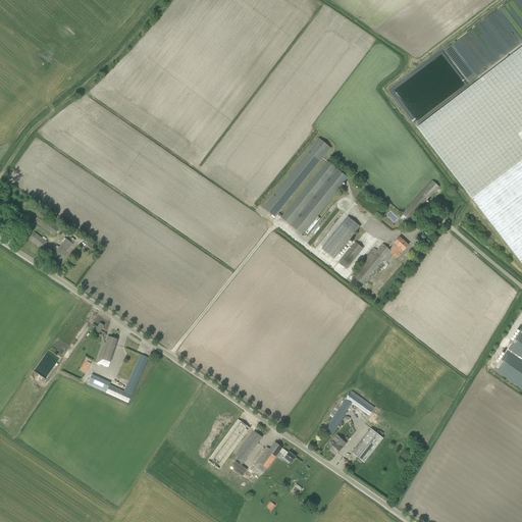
[(521,46),(417,127),(472,198),(521,159),(521,46)]
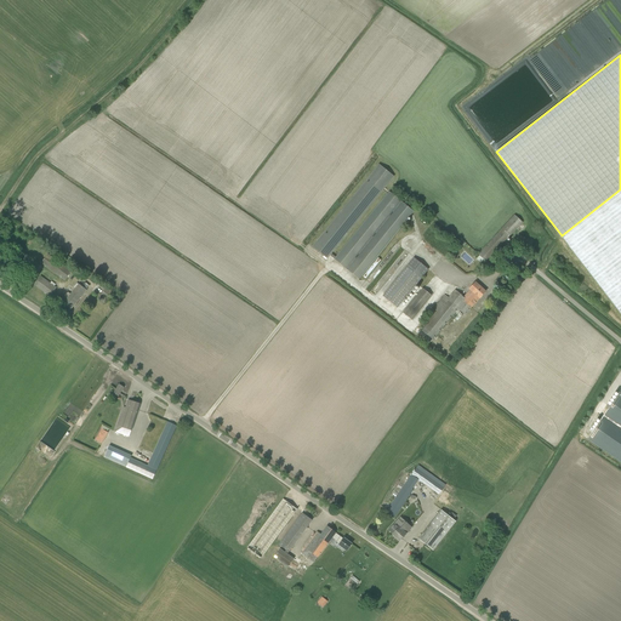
[(564,93),(580,81),(576,77),(573,70),(569,73),(568,72),(562,75),(565,79),(563,81),(567,86),(562,90),(564,93)]
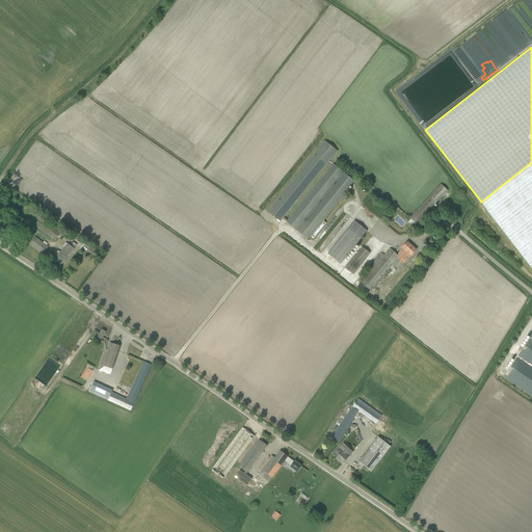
[(283,219),(308,239),(354,181),(334,164),(288,220),(284,217),(338,152),(325,141),(268,211),(281,221),(283,219)]
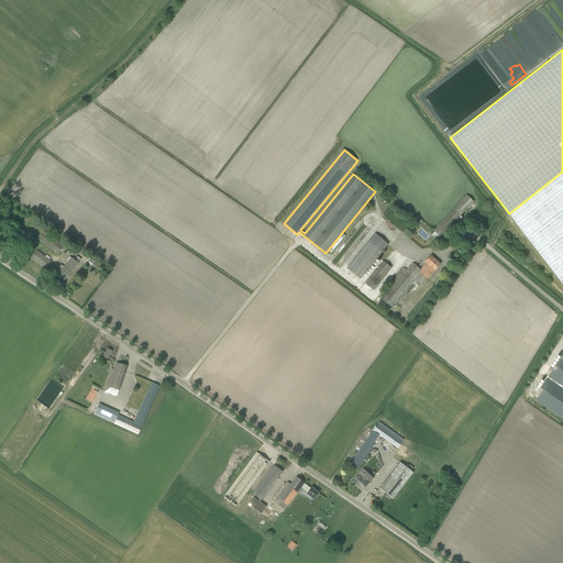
[(562,172),(509,213),(562,284),(562,172)]
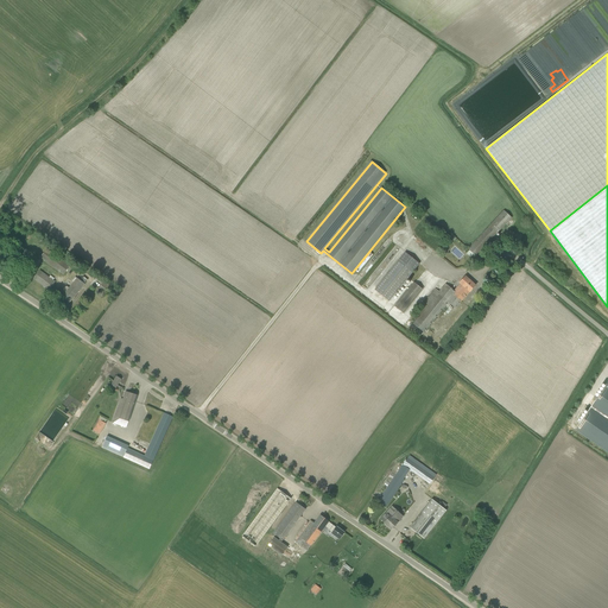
[(468,249),(476,257),(512,217),(504,210),(468,249)]
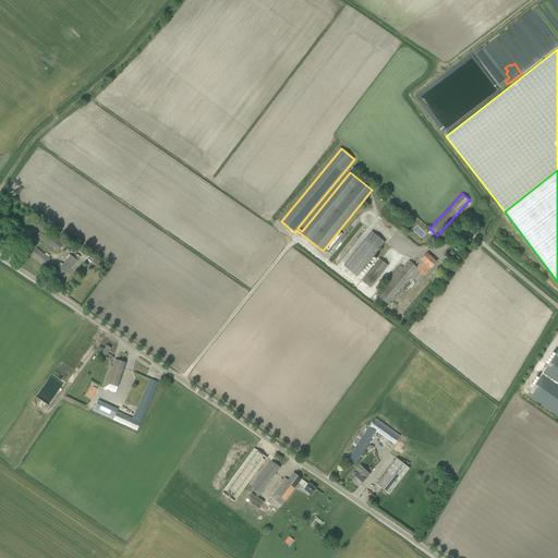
[(58,252),(64,244),(43,229),(37,237),(58,252)]
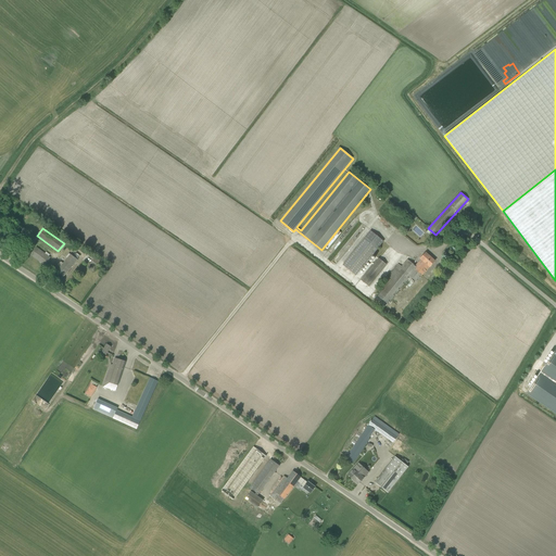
[(343,265),(356,276),(383,241),(370,231),(343,265)]
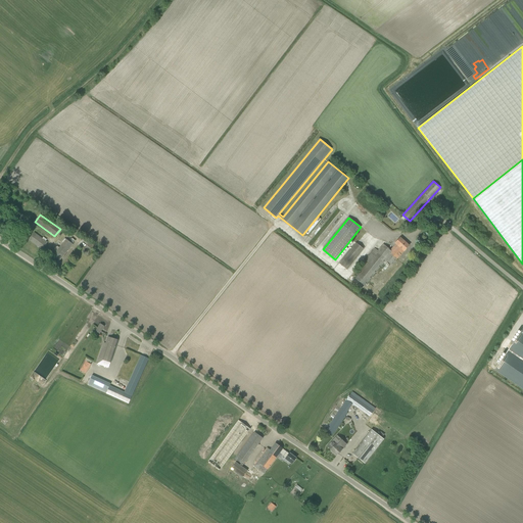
[(35,233),(29,240),(42,249),(47,242),(46,241),(47,239),(44,237),(43,239),(35,233)]
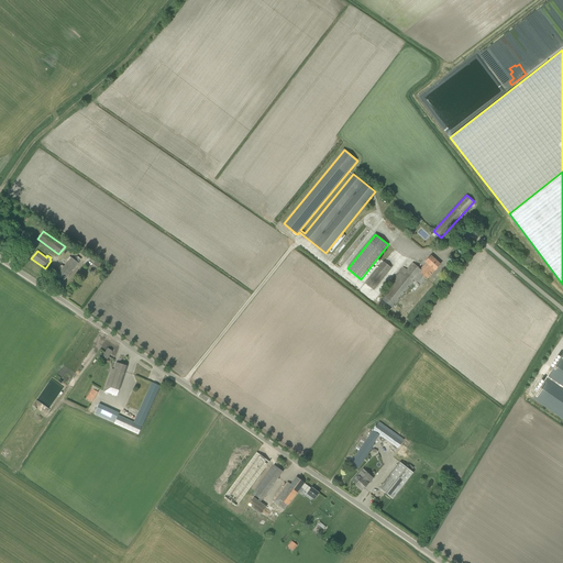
[(72,272),(78,263),(81,260),(77,256),(75,260),(69,256),(66,261),(68,262),(65,266),(72,272)]
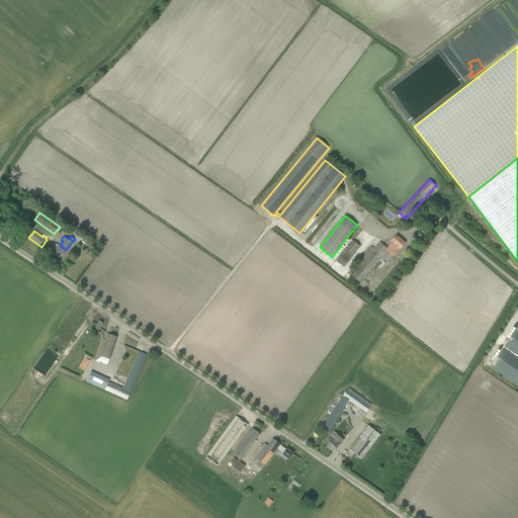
[(393,242),(386,248),(389,250),(381,258),(384,260),(387,263),(400,249),(401,249),(405,243),(397,236),(392,241),(393,242)]
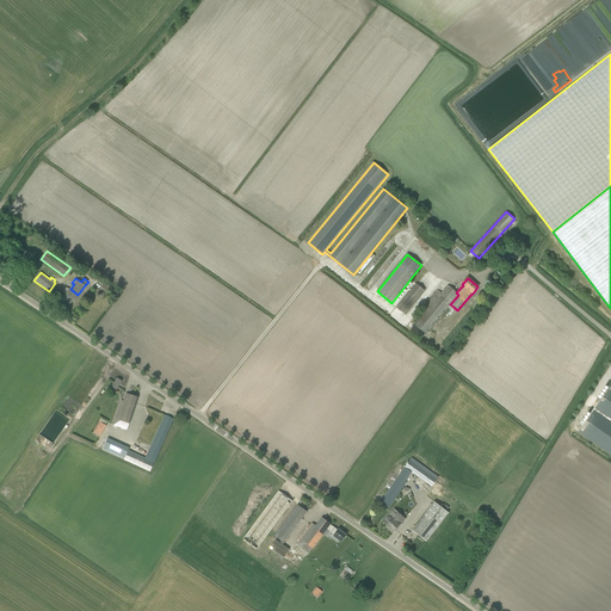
[(105,283),(98,291),(104,296),(111,287),(105,283)]
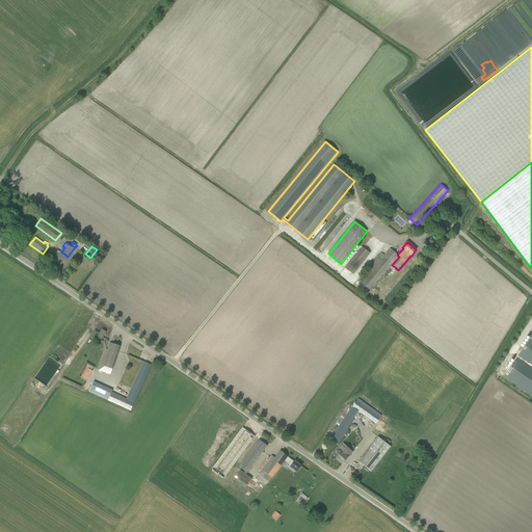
[(370,254),(363,247),(346,268),(353,274),(370,254)]
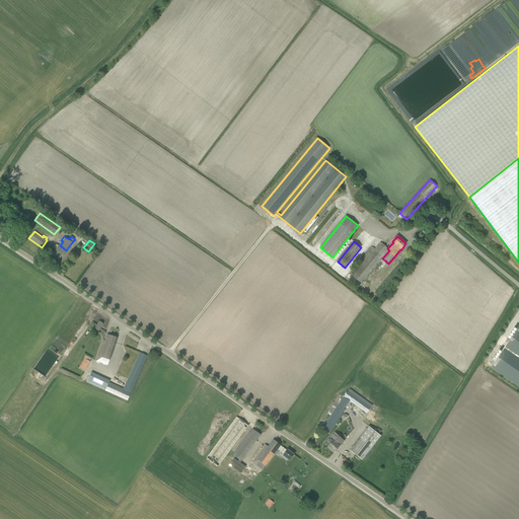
[(362,284),(382,258),(389,250),(387,248),(380,242),(375,249),(371,246),(359,262),(363,265),(353,277),(362,284)]
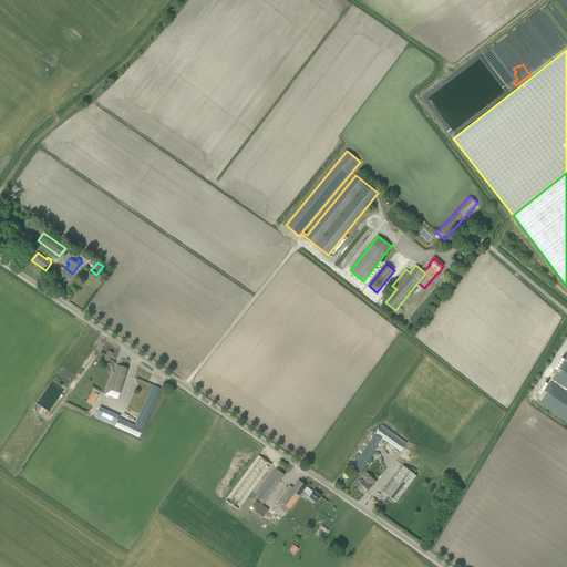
[(59,271),(62,272),(59,277),(65,282),(69,278),(72,274),(65,268),(64,269),(63,267),(61,267),(59,269),(59,271)]
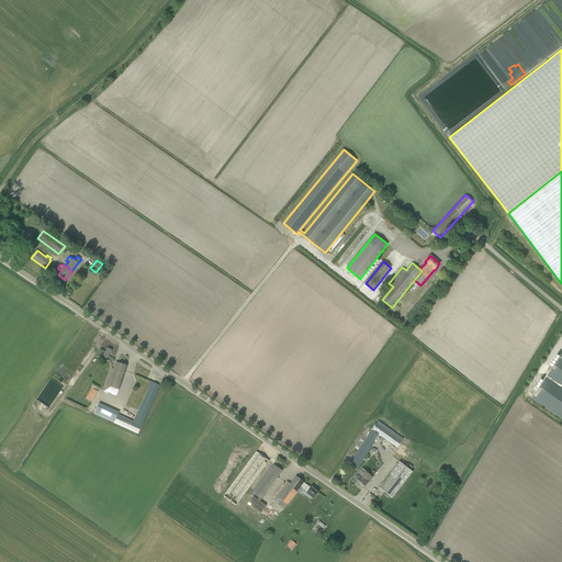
[(531,397),(561,417),(561,356),(560,355),(531,397)]
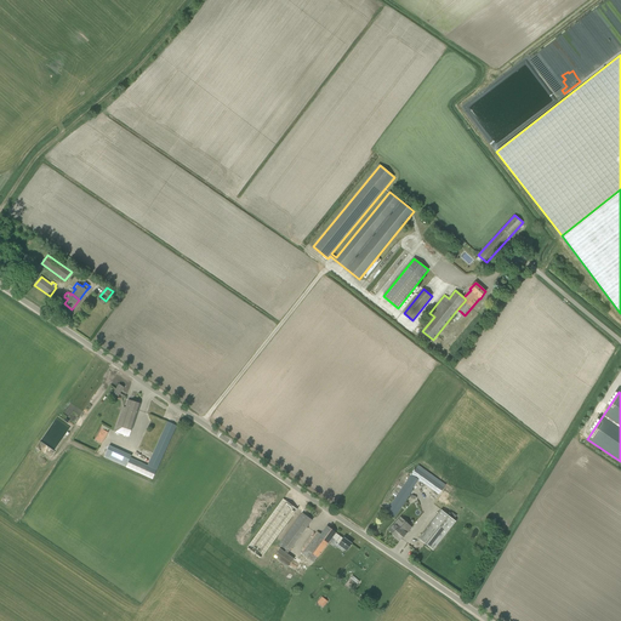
[(129,409),(124,406),(115,432),(130,437),(141,404),(131,400),(129,409)]
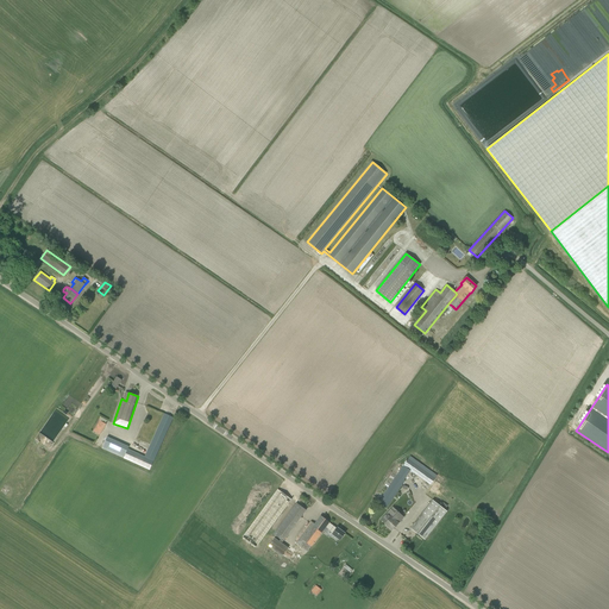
[(174,418),(164,414),(145,457),(154,462),(174,418)]
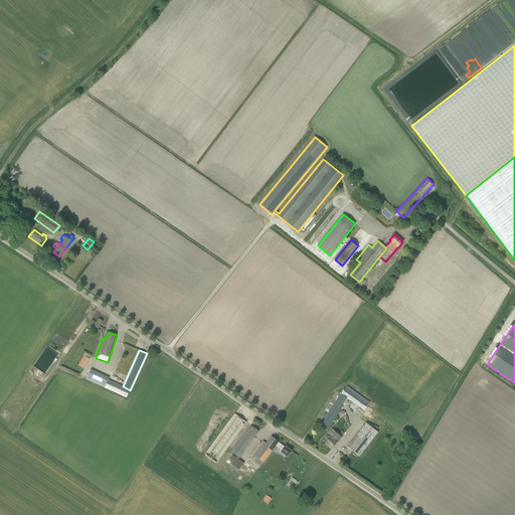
[(84,352),(77,364),(84,368),(90,358),(88,357),(89,354),(84,352)]
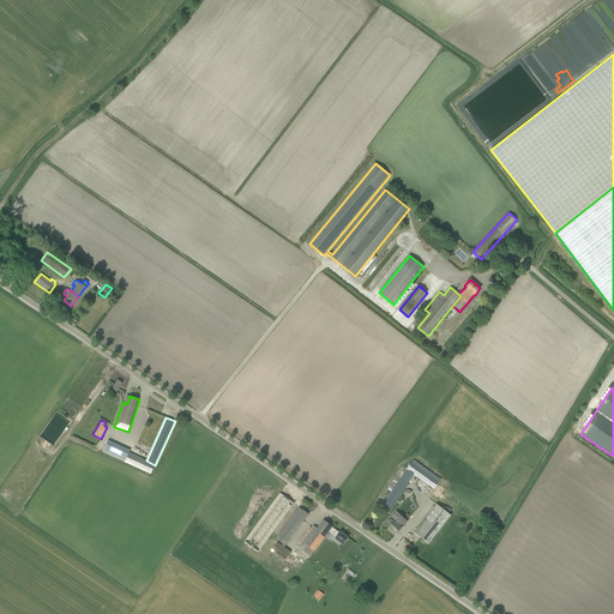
[(130,451),(108,441),(103,452),(151,474),(155,465),(146,461),(128,453),(130,451)]
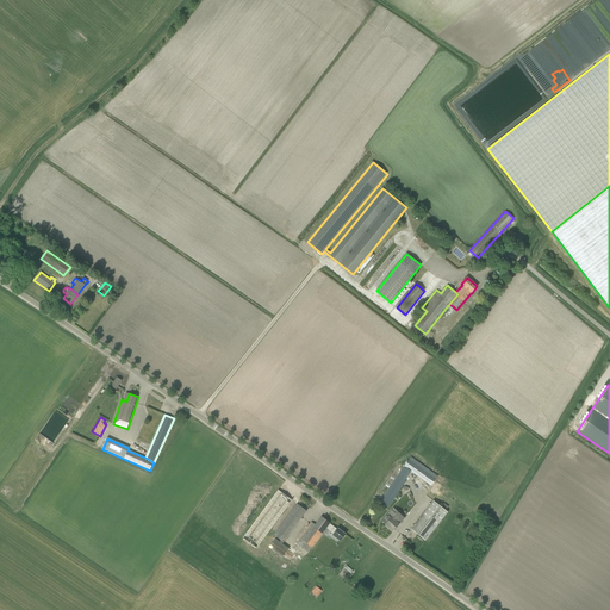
[(404,466),(411,471),(431,485),(436,479),(409,460),(404,466)]
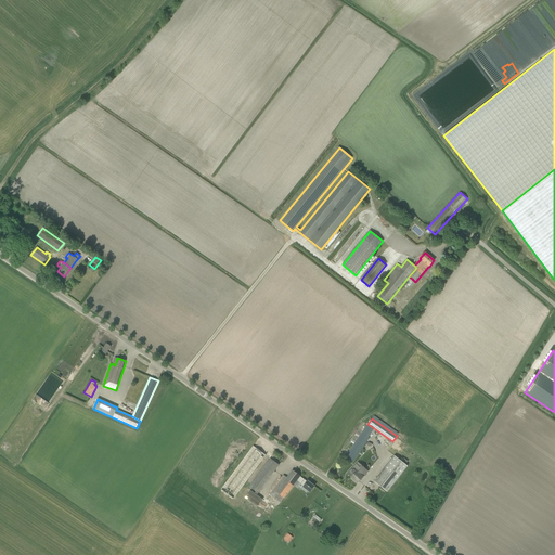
[(369,438),(374,428),(368,424),(362,433),(345,459),(352,463),(369,438)]
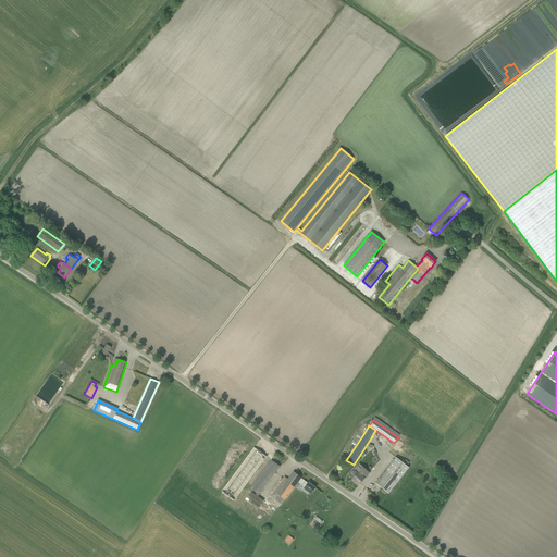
[(234,500),(265,456),(252,447),(221,492),(234,500)]
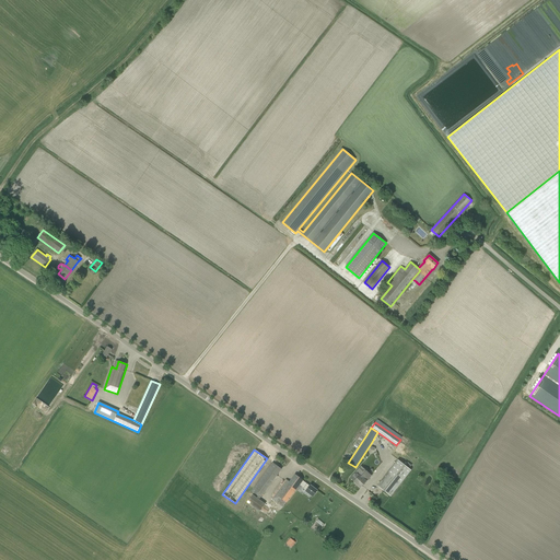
[(398,459),(377,486),(391,497),(411,470),(398,459)]
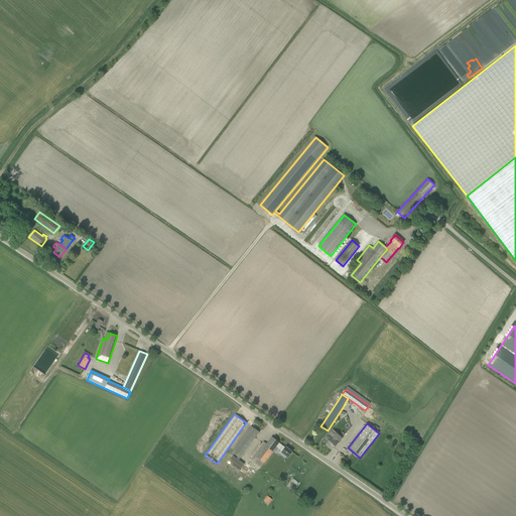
[(232,453),(240,459),(259,432),(251,426),(232,453)]
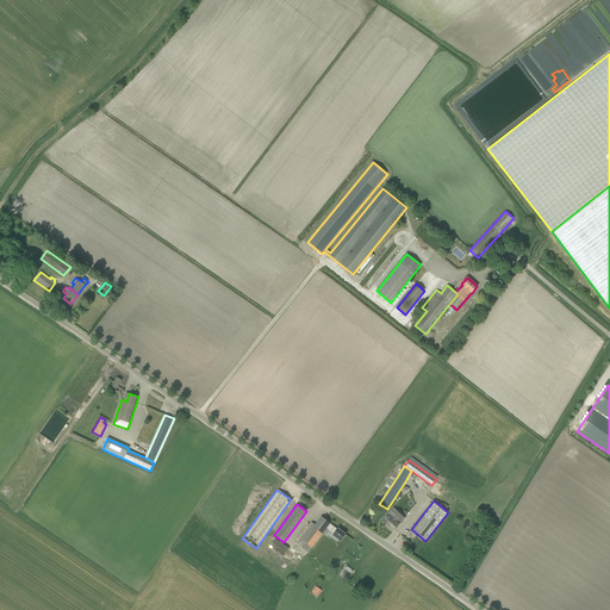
[(381,521),(393,531),(404,518),(393,509),(381,521)]
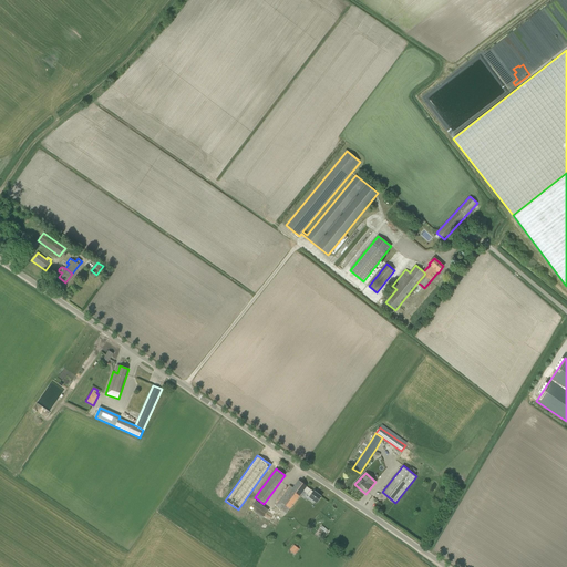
[(307,486),(299,481),(294,488),(290,485),(276,505),(287,514),(303,491),(307,486)]
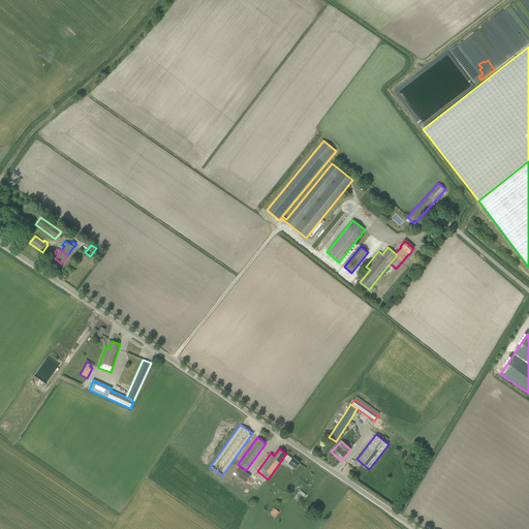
[(292,459),(286,454),(283,458),(289,463),(287,465),(292,469),(293,467),(296,469),(300,463),(292,459)]
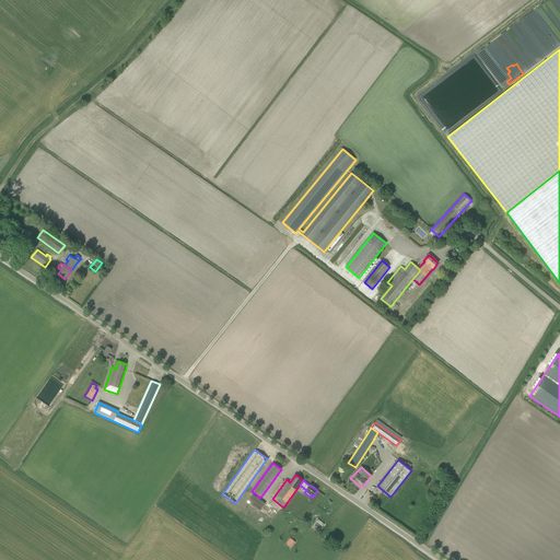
[(245,503),(259,510),(264,501),(249,494),(245,503)]
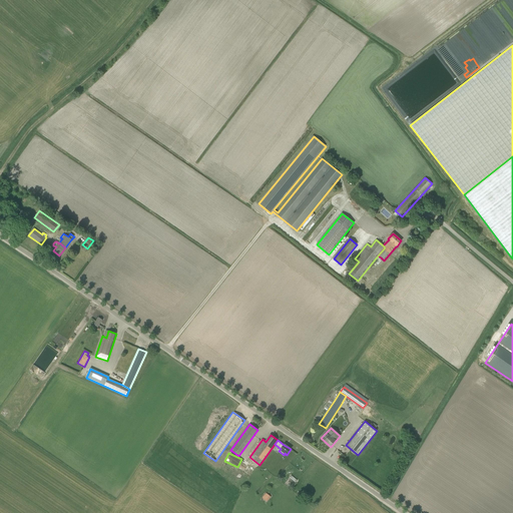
[(288,478),(293,483),(297,480),(292,475),(288,478)]
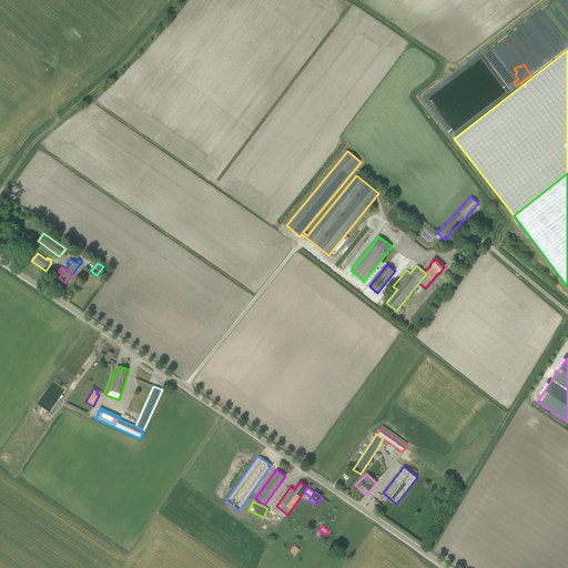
[(295,556),(300,550),(295,546),(291,551),(295,556)]
